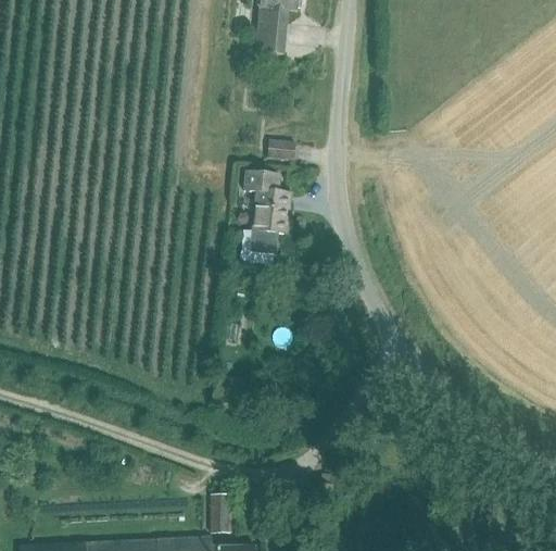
[(260,0),(255,49),(286,52),(290,7),(300,9),(300,0),(260,0)]
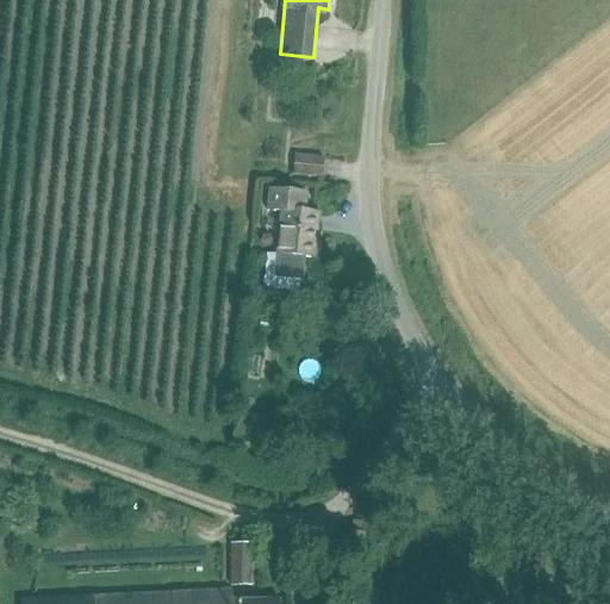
[(322,174),(324,154),(294,151),(293,172),(322,174)]
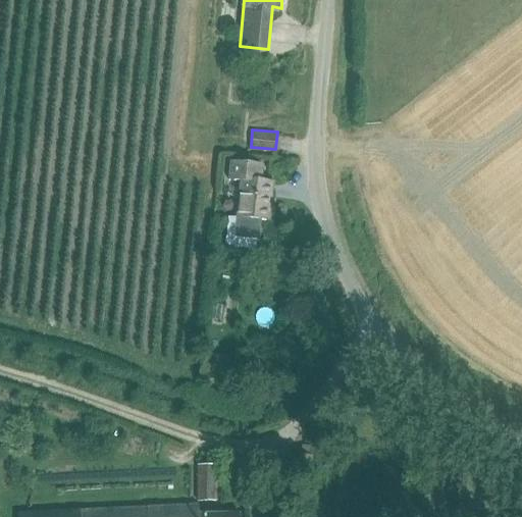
[(259,193),(260,177),(262,163),(229,159),(227,176),(240,178),(236,214),(238,215),(236,230),(262,234),(264,217),(268,218),(271,194),(259,193)]
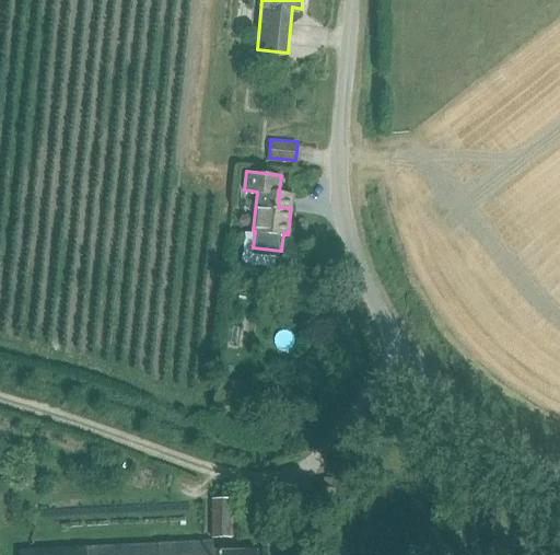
[(317,505),(331,507),(334,485),(319,484),(317,505)]
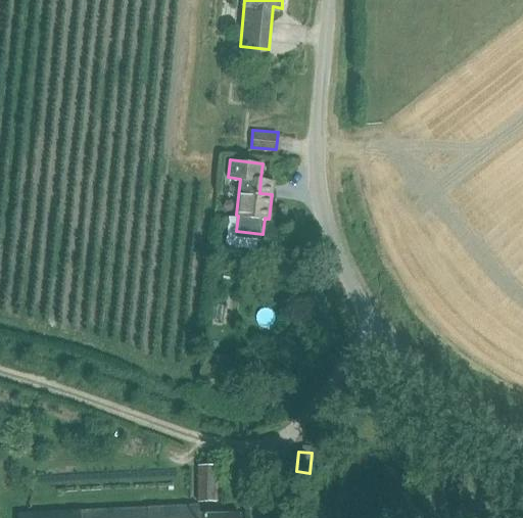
[(199,462),(198,487),(216,488),(216,463),(199,462)]
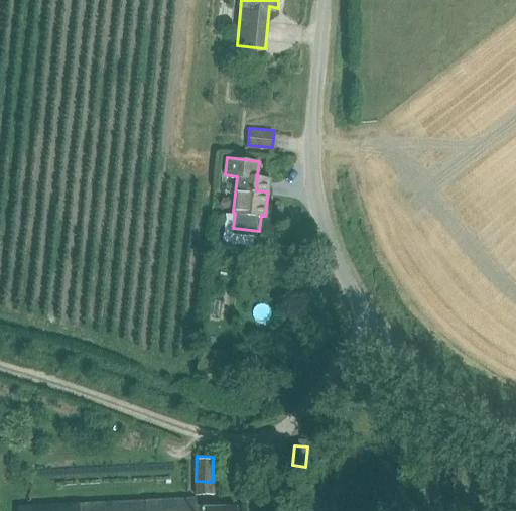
[(198,506),(197,495),(18,504),(18,510),(237,510),(237,504),(198,506)]
